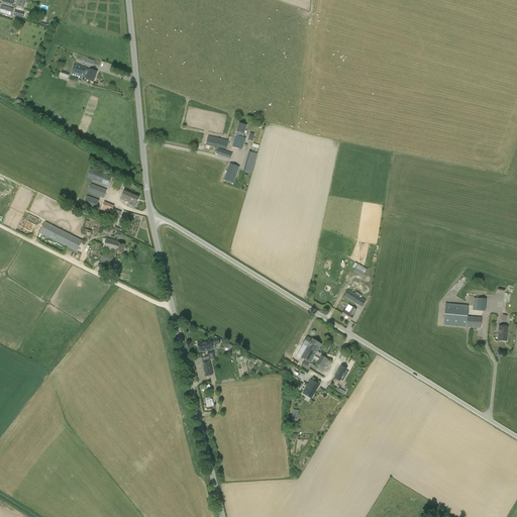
[(22,8),(24,0),(2,0),(2,4),(12,7),(14,1),(17,2),(16,6),(22,8)]
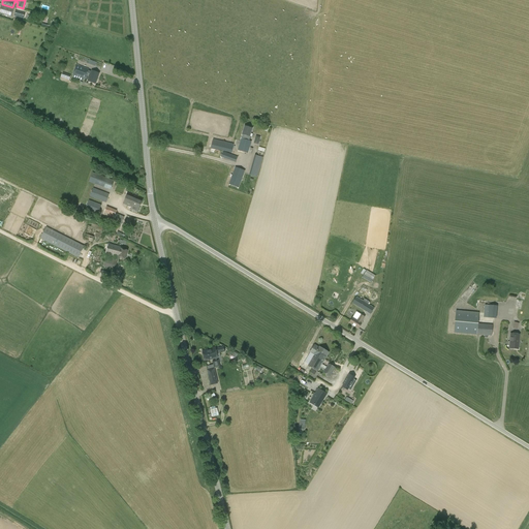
[(13,9),(4,6),(1,5),(0,7),(0,13),(1,13),(11,17),(13,9)]
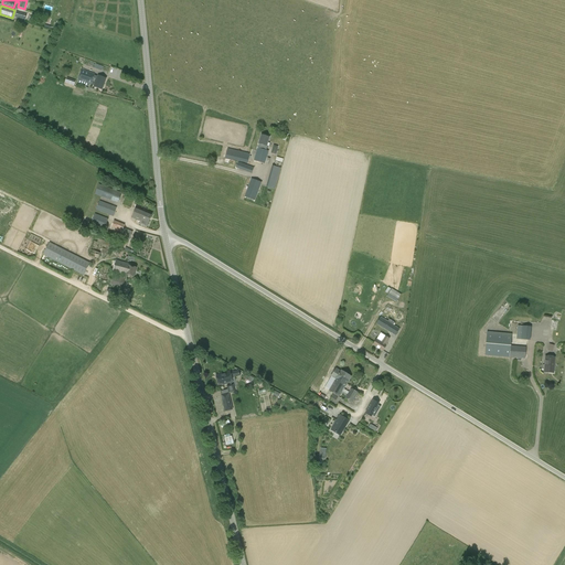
[(95,74),(82,70),(77,81),(78,81),(92,85),(92,84),(95,86),(94,87),(102,89),(106,78),(98,76),(97,77),(94,75),(95,74)]
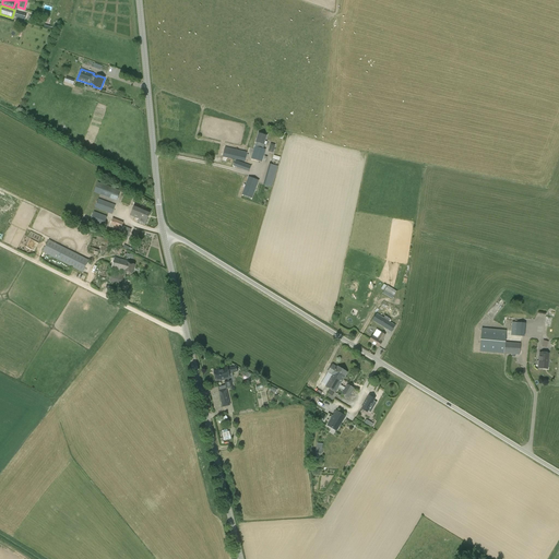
[(265,150),(261,149),(262,144),(263,145),(265,140),(266,135),(259,133),(256,142),(257,143),(256,146),(254,146),(253,149),(251,158),(262,162),(265,163),(268,157),(264,156),(265,150)]
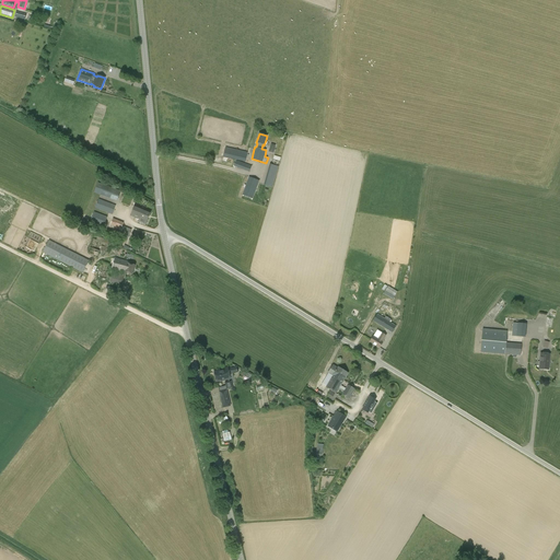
[(242,151),(225,147),(223,156),(236,160),(245,162),(248,152),(242,151)]
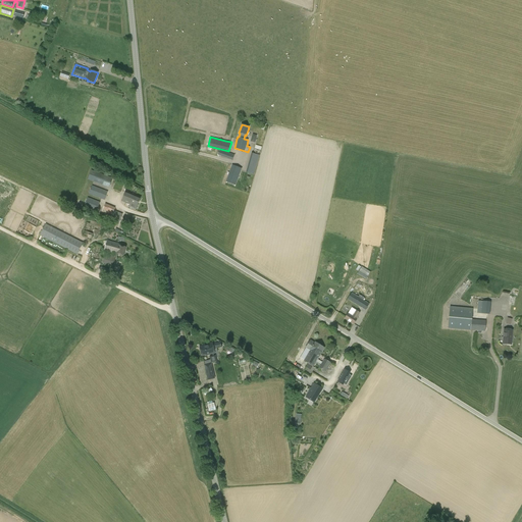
[(254,175),(260,155),(259,155),(262,147),(257,146),(256,149),(254,148),(253,153),(252,153),(246,172),(254,175)]
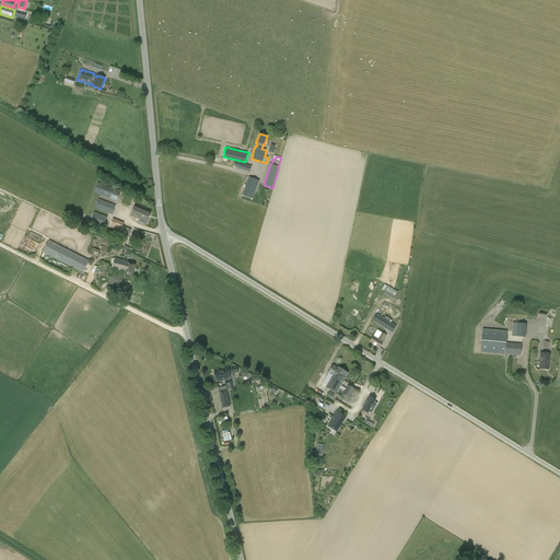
[(252,166),(236,161),(234,166),(249,172),(252,166)]
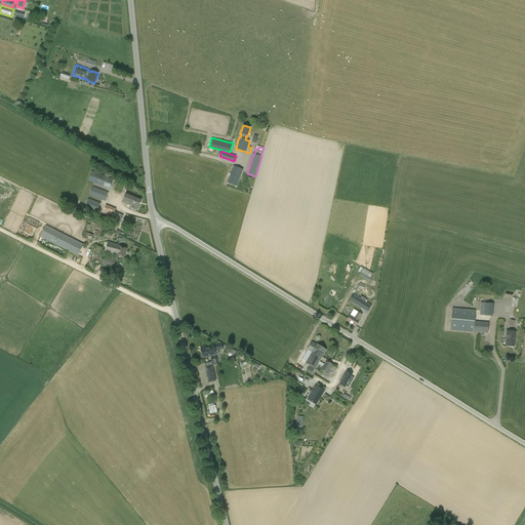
[(227,183),(237,187),(243,169),(234,165),(227,183)]
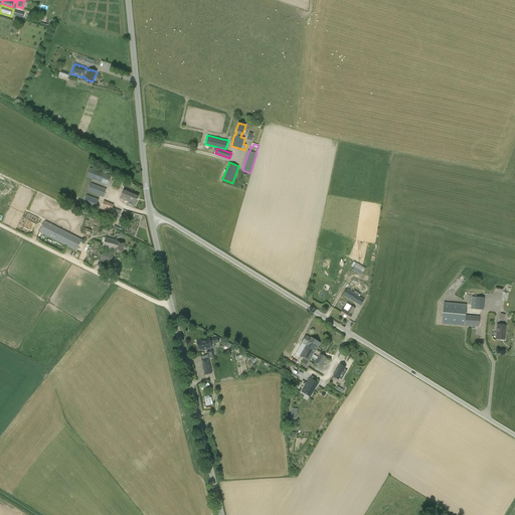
[(108,185),(112,176),(91,168),(87,177),(92,179),(108,185)]
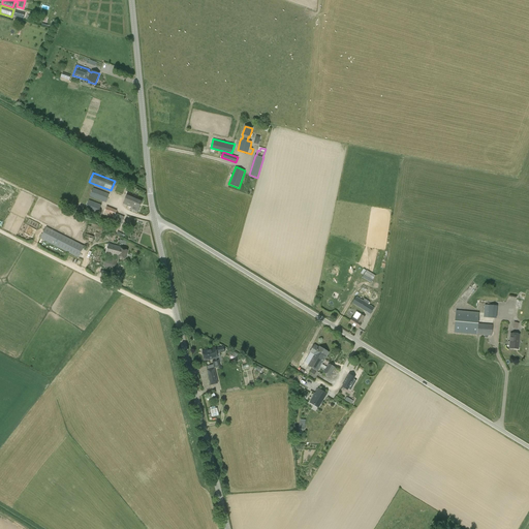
[(105,203),(110,194),(93,188),(90,196),(105,203)]
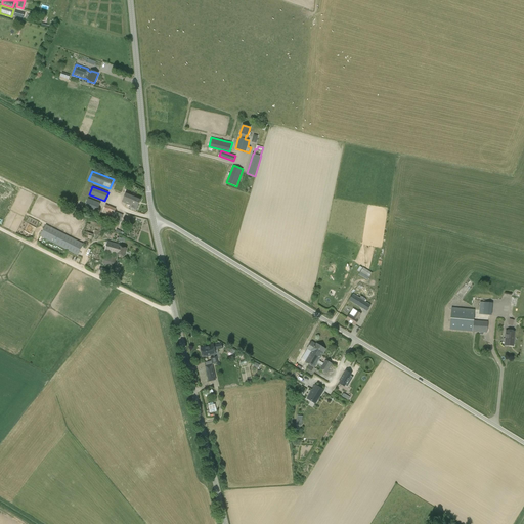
[(136,211),(141,200),(134,197),(126,193),(122,202),(130,206),(129,208),(136,211)]
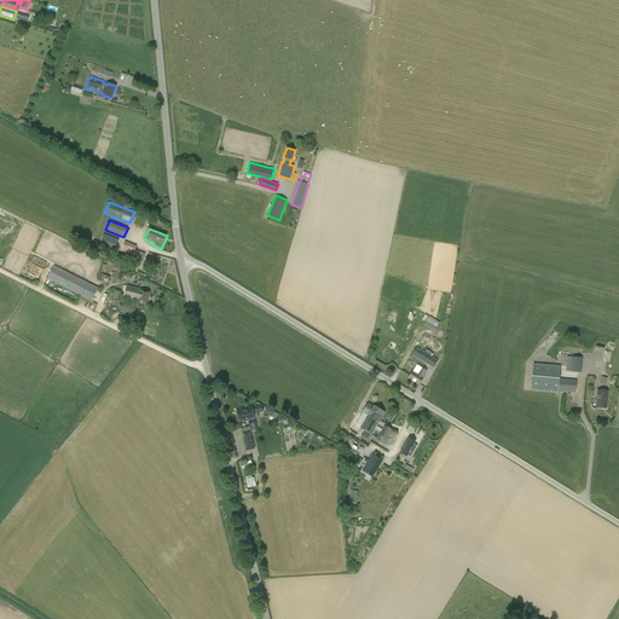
[(99,246),(115,252),(116,246),(119,239),(104,235),(103,236),(102,235),(100,239),(102,241),(99,246)]
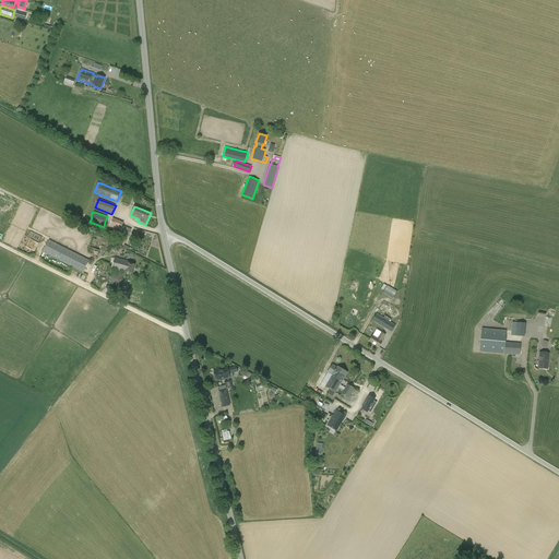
[(118,237),(127,240),(128,236),(131,229),(122,226),(123,223),(109,216),(107,223),(110,224),(109,226),(120,230),(118,237)]
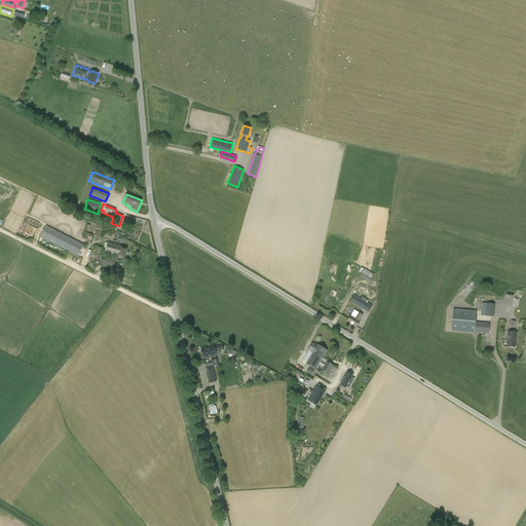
[(69,252),(78,257),(84,245),(74,239),(46,226),(40,237),(69,252)]
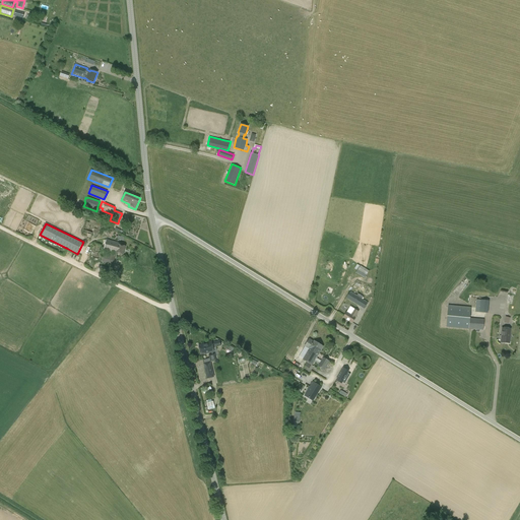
[(122,234),(123,231),(116,228),(117,225),(114,224),(113,228),(113,229),(112,231),(114,232),(115,231),(119,233),(122,234)]
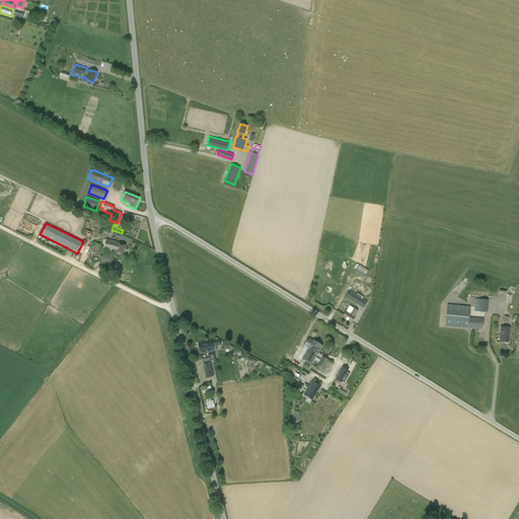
[(126,245),(120,244),(121,242),(106,238),(103,249),(114,252),(113,255),(104,253),(102,256),(98,255),(100,245),(95,243),(94,247),(91,256),(101,260),(100,263),(113,266),(116,256),(117,252),(123,254),(126,245)]
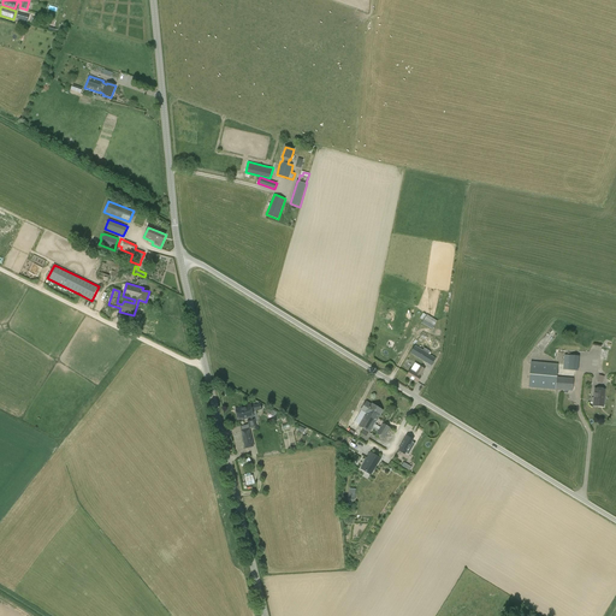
[(422,323),(432,330),(436,325),(438,321),(427,314),(422,323)]
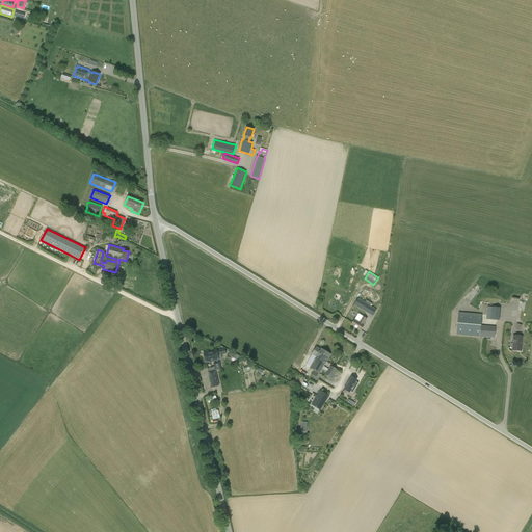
[(366,287),(362,294),(376,302),(380,295),(366,287)]
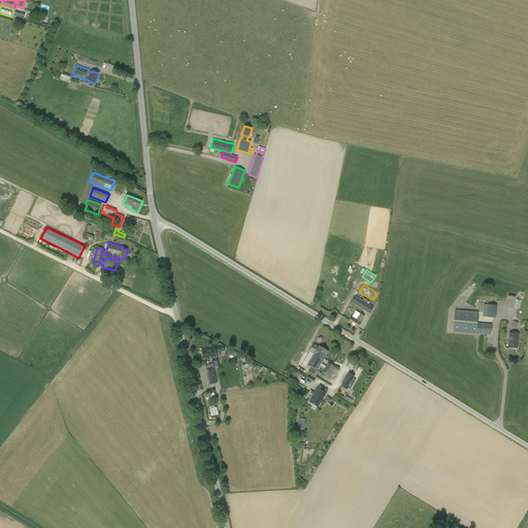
[(371,305),(355,296),(351,302),(363,309),(369,314),(374,307),(371,305)]
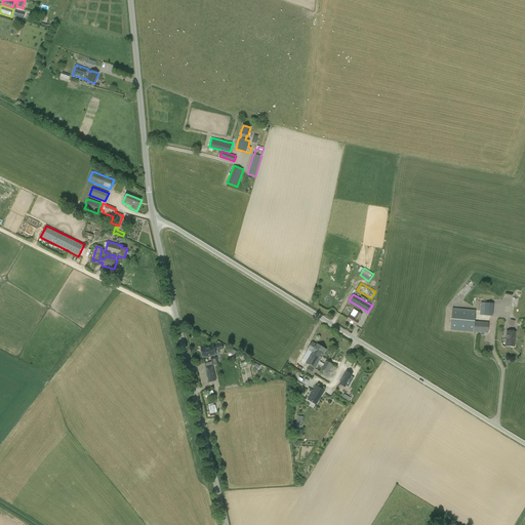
[(480,315),(492,316),(494,304),(481,303),(480,315)]
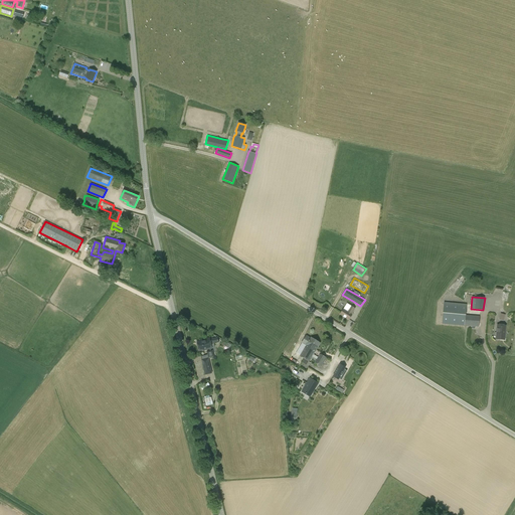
[(480,316),(466,315),(467,304),(444,302),(442,324),(467,326),(476,327),(479,327),(480,316)]
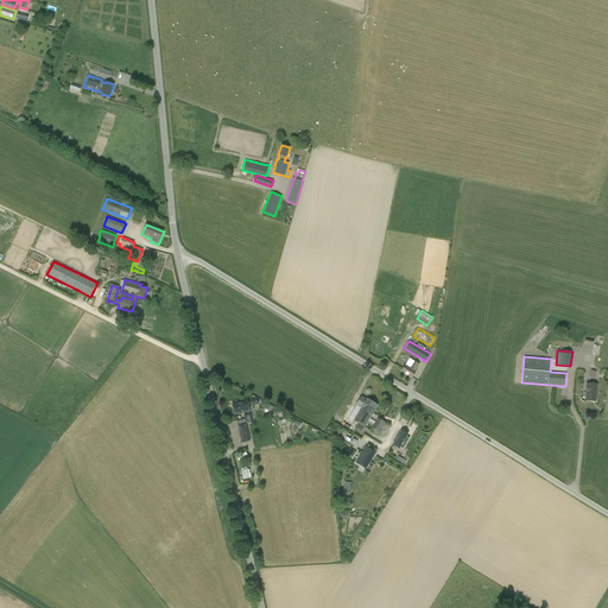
[(415,362),(415,361),(410,368),(405,365),(403,368),(401,371),(412,378),(416,372),(416,371),(419,365),(415,362)]
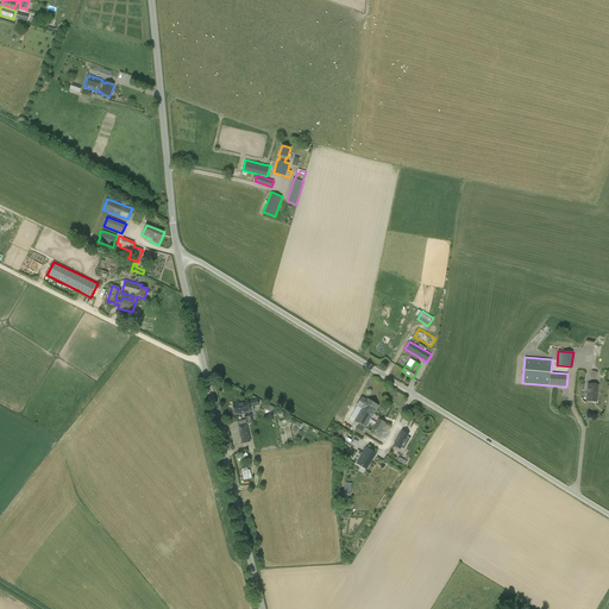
[(589,384),(586,401),(597,402),(598,385),(589,384)]
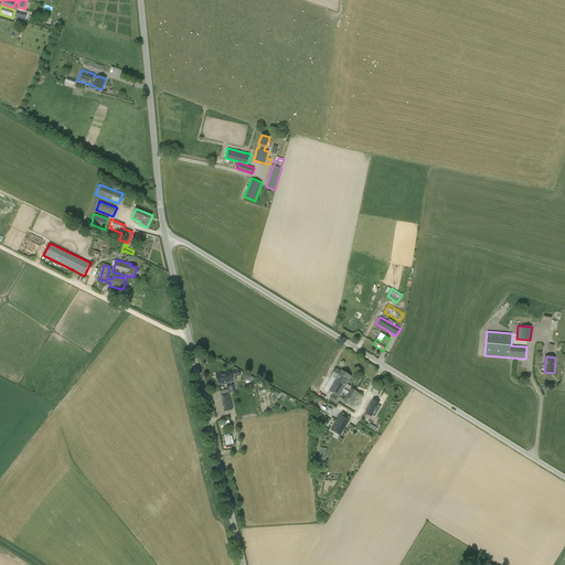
[(334,382),(329,391),(339,396),(341,393),(342,391),(344,388),(345,385),(351,376),(341,370),(340,371),(336,369),(331,376),(336,379),(333,382),(334,382)]
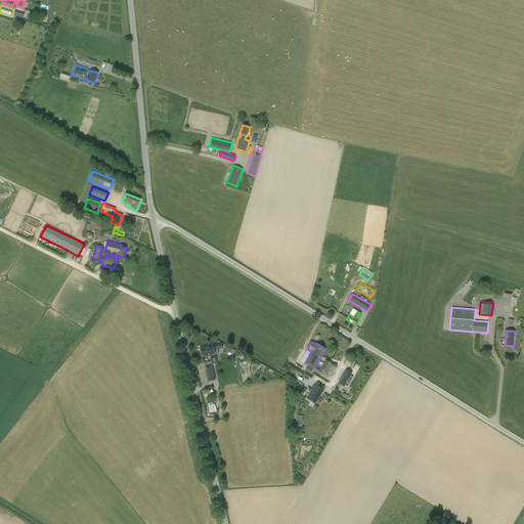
[(214,345),(201,348),(203,357),(210,355),(210,356),(212,355),(216,354),(214,345)]
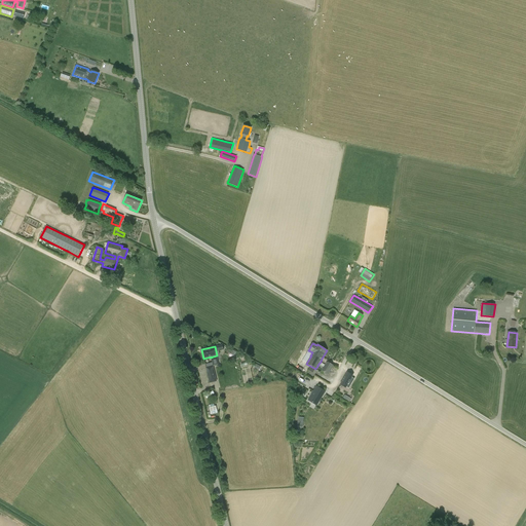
[(325,365),(324,367),(322,369),(322,371),(328,375),(334,366),(327,362),(325,365)]
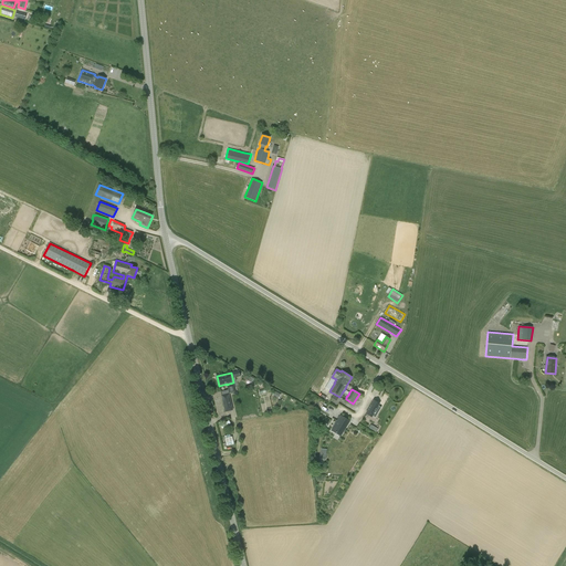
[(222,398),(226,412),(231,411),(228,394),(221,396),(222,398)]
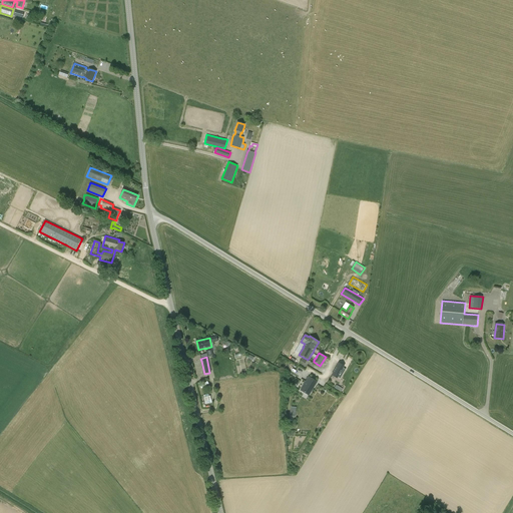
[(344,367),(339,364),(333,375),(340,379),(346,370),(343,368),(344,367)]
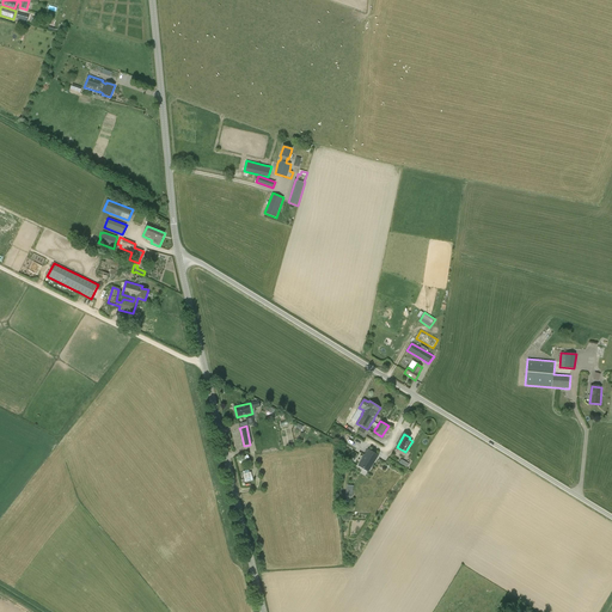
[(377,458),(378,456),(368,451),(359,465),(368,471),(377,458)]
